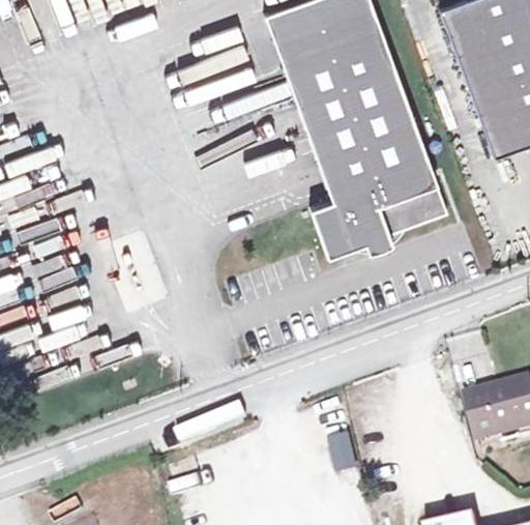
[(371,0),(313,0),(266,17),(334,203),(313,211),(330,261),(367,248),(371,257),(374,256),(377,256),(382,254),(387,252),(391,250),(395,248),(391,239),(450,216),(371,0)]
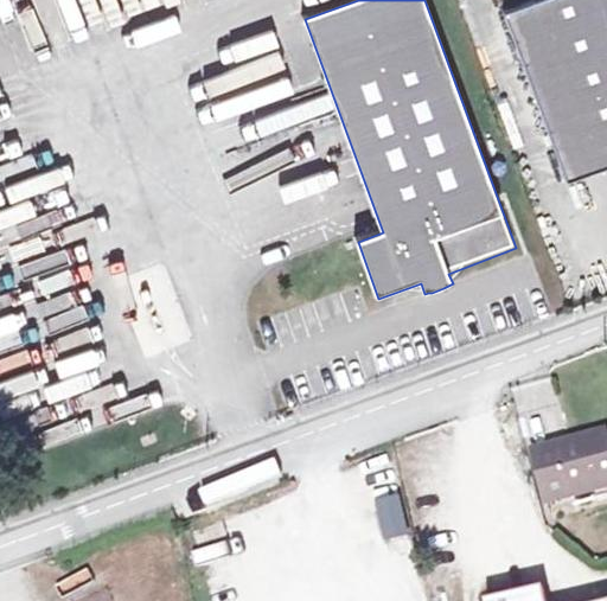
[(606,0),(547,0),(506,14),(569,185),(606,170),(606,0)]
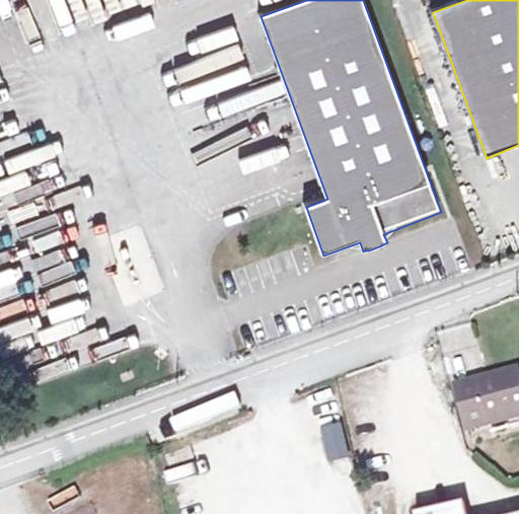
[(518,414),(518,379),(517,368),(492,372),(493,380),(459,386),(466,423),(518,414)]
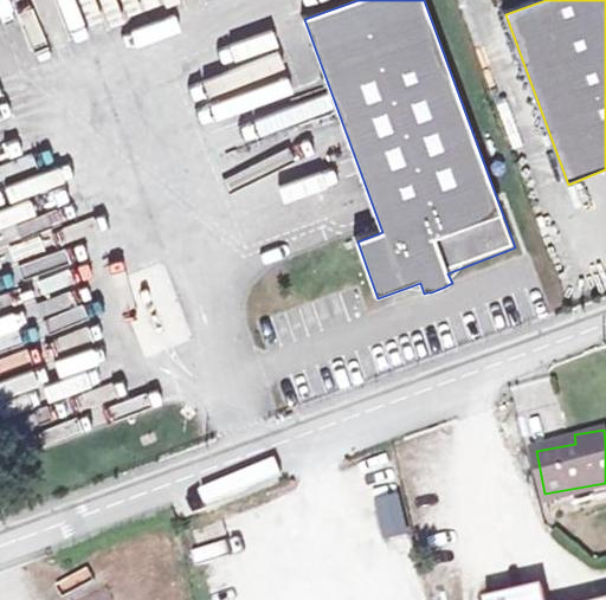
[(535,440),(536,451),(575,444),(574,434),(535,440)]
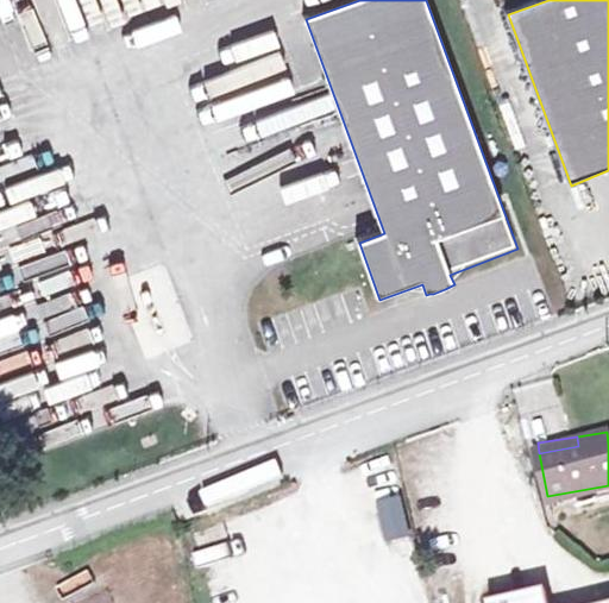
[(403,504),(378,504),(380,544),(403,542),(403,504)]
